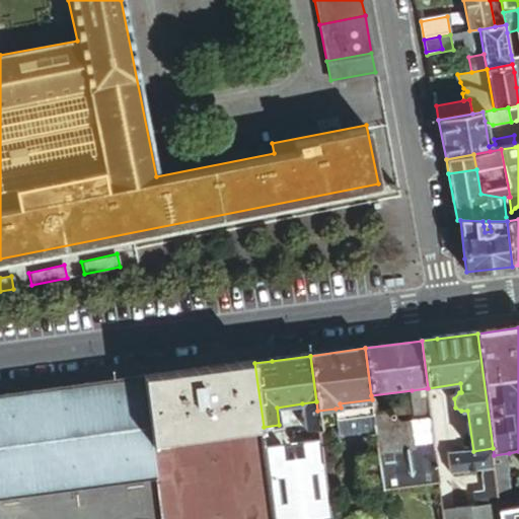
[(264,427),(254,363),(144,377),(153,443),(264,427)]
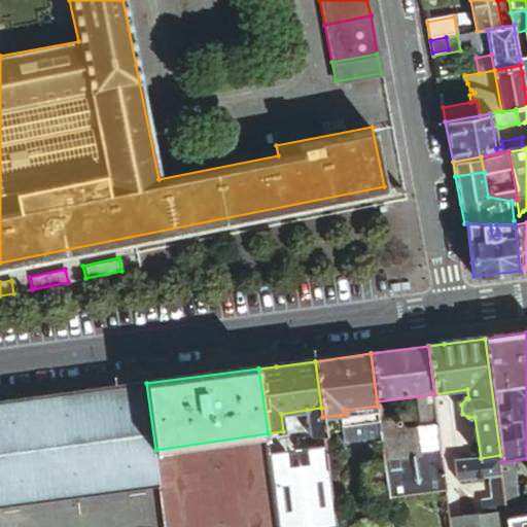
[(155,450),(146,383),(0,401),(0,503),(160,484),(155,450)]
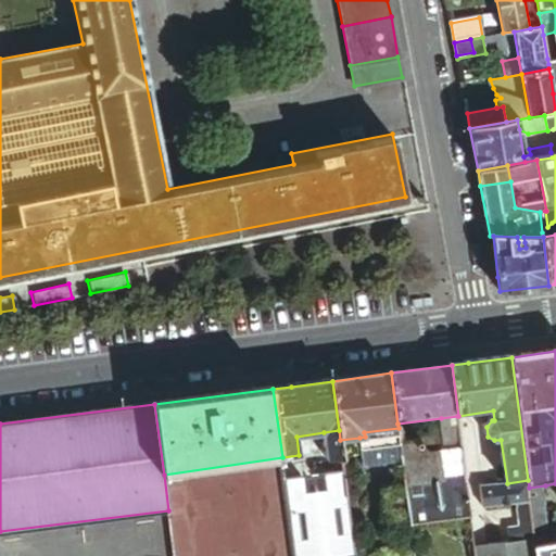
[(462,447),(457,416),(441,418),(443,430),(425,432),(425,440),(420,441),(419,444),(414,444),(413,442),(402,442),(404,456),(440,451),(462,447)]
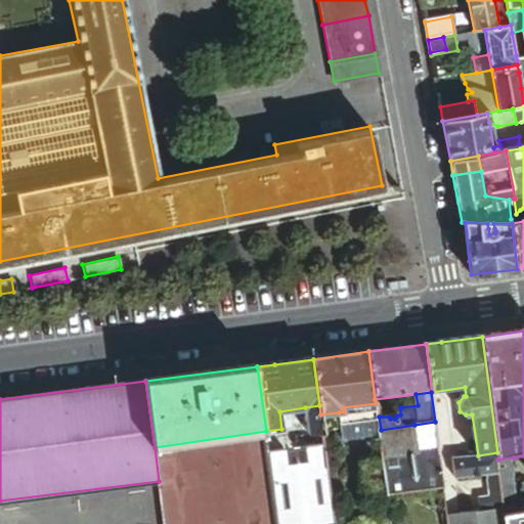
[(339,412),(342,440),(380,435),(379,430),(376,403),(343,407),(344,411),(339,412)]
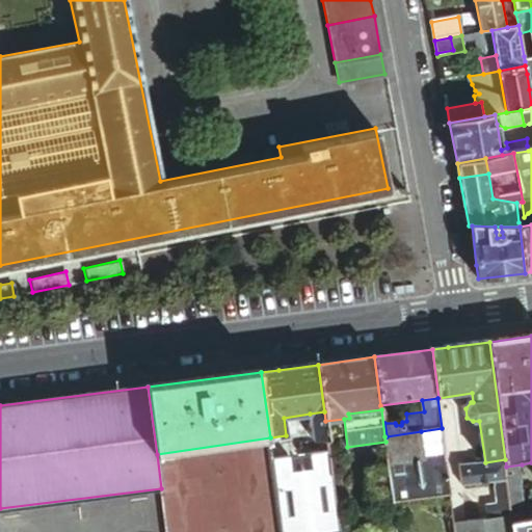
[(327,436),(325,421),(324,411),(310,414),(313,437),(327,436)]
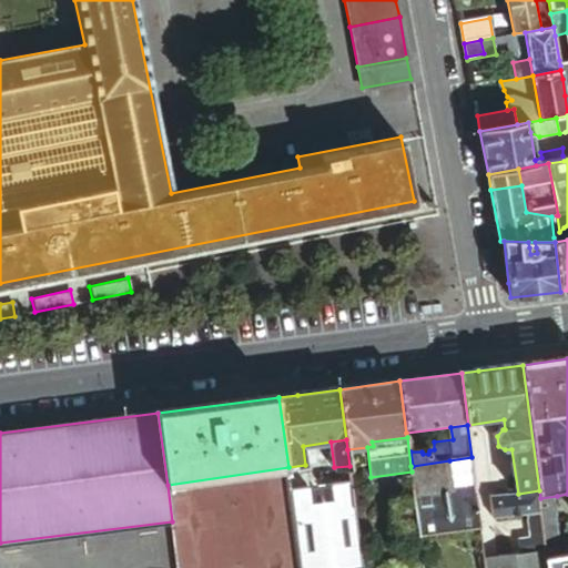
[(428,454),(429,450),(429,446),(428,444),(426,444),(423,444),(422,445),(421,447),(422,452),(423,454),(428,454)]
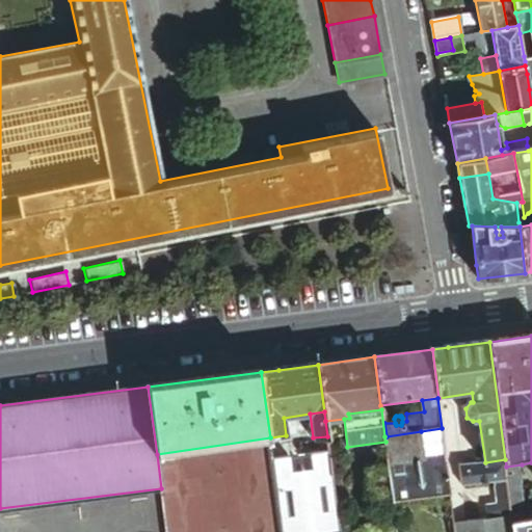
[(425,460),(445,457),(442,428),(421,431),(425,460)]
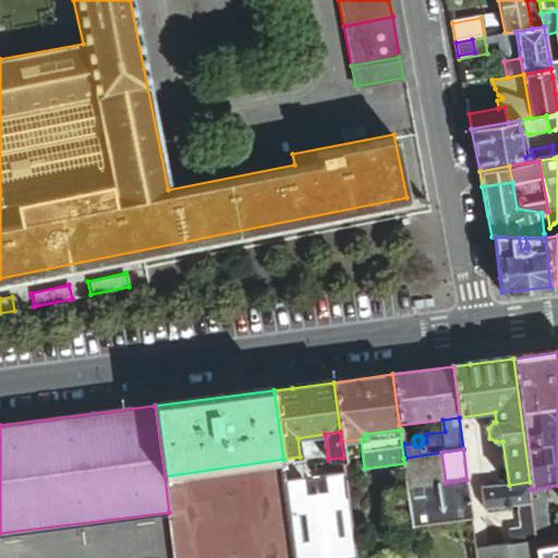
[(404,463),(408,488),(446,483),(441,452),(405,458),(403,458),(404,463)]
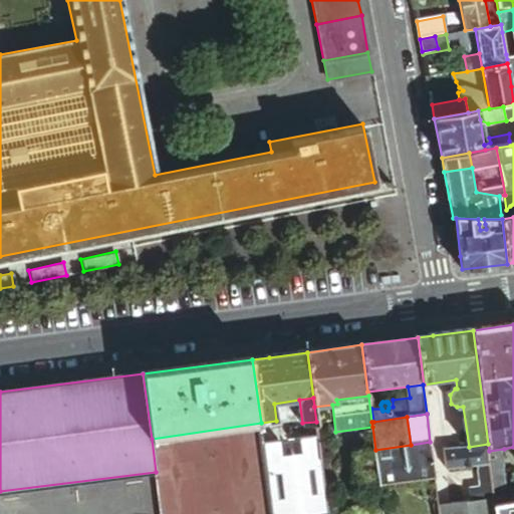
[(264,446),(261,423),(152,439),(156,472),(161,513),(272,513),(267,468),(264,446)]
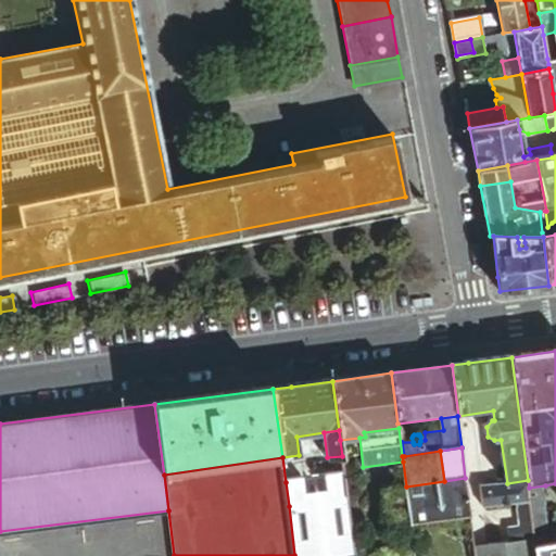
[(355,555),(344,475),(286,482),(289,506),(294,555),(355,555)]
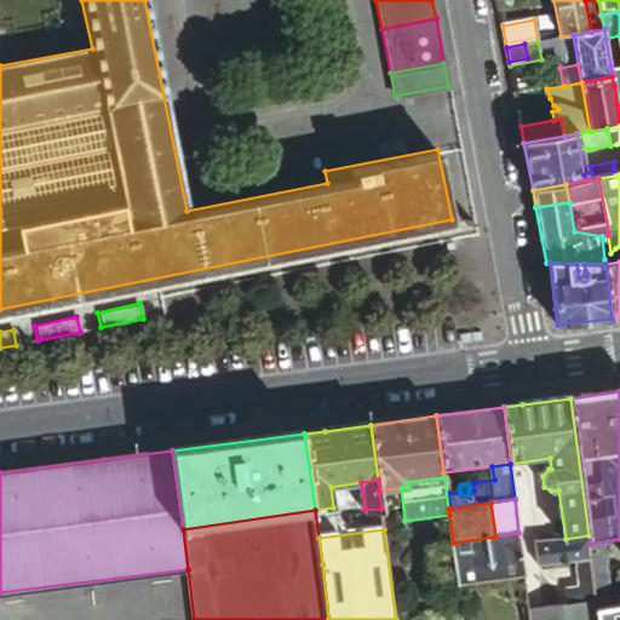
[(459,586),(526,578),(520,533),(518,533),(495,537),(453,543),(459,586)]
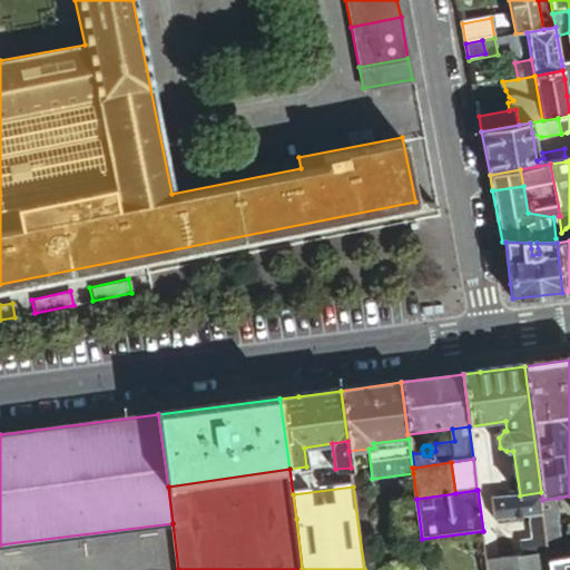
[(542,500),(541,492),(520,495),(494,499),(498,521),(531,517),(544,516),(542,500)]
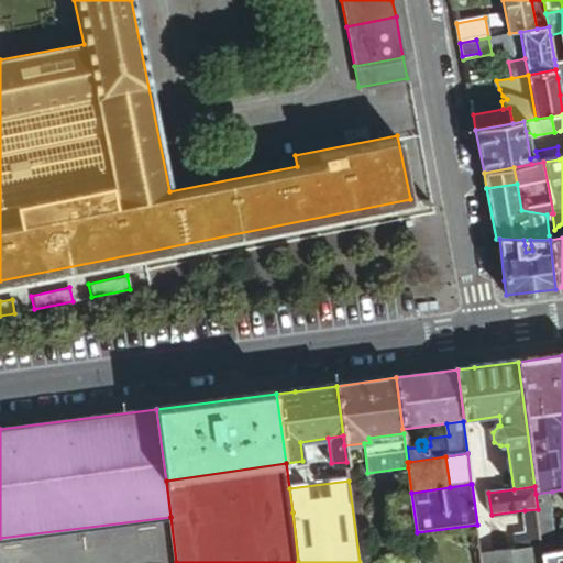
[(560,552),(552,492),(536,494),(538,509),(541,534),(542,548),(543,554),(560,552)]
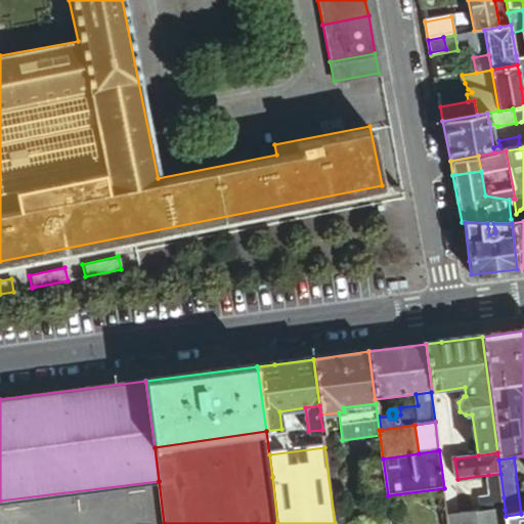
[(504,497),(500,474),(488,475),(492,498),(504,497)]
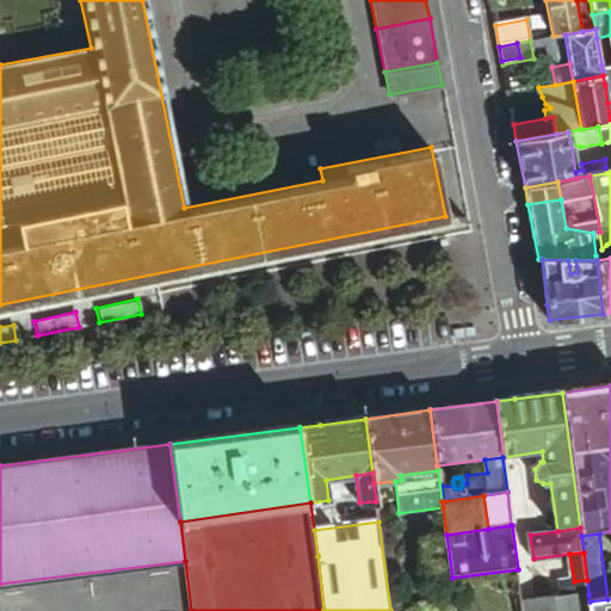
[(588,594),(587,580),(574,581),(561,582),(563,598),(588,594)]
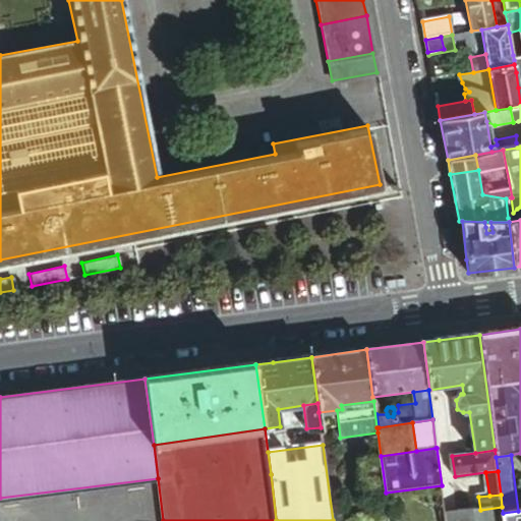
[(504,520),(503,513),(502,507),(480,510),(446,514),(446,520),(504,520)]
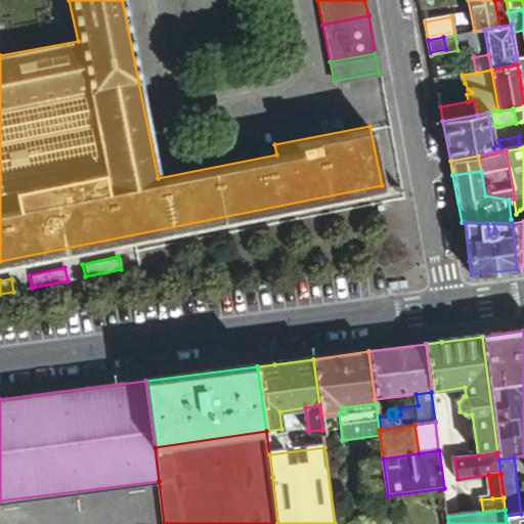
[(523,523),(523,513),(521,514),(506,516),(507,523),(523,523)]
